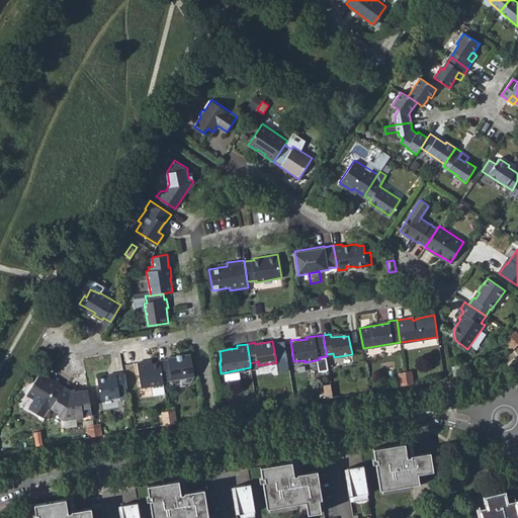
[(167,359),(160,360),(160,362),(163,381),(179,379),(185,382),(190,381),(195,375),(191,353),(167,357),(167,359)]
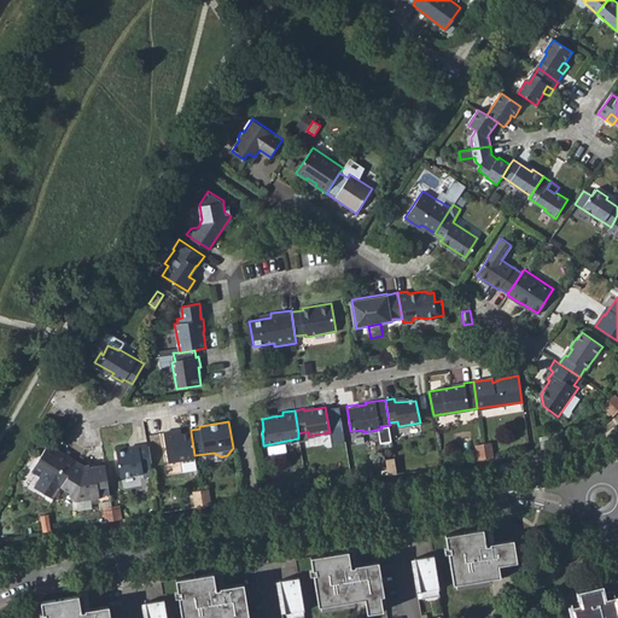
[(169,462),(196,459),(194,455),(191,432),(174,436),(174,432),(164,433),(169,462)]
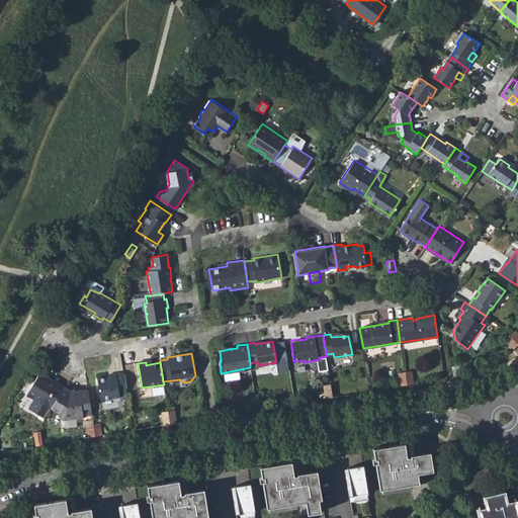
[(405,371),(407,383),(415,382),(412,369),(405,370),(405,371)]
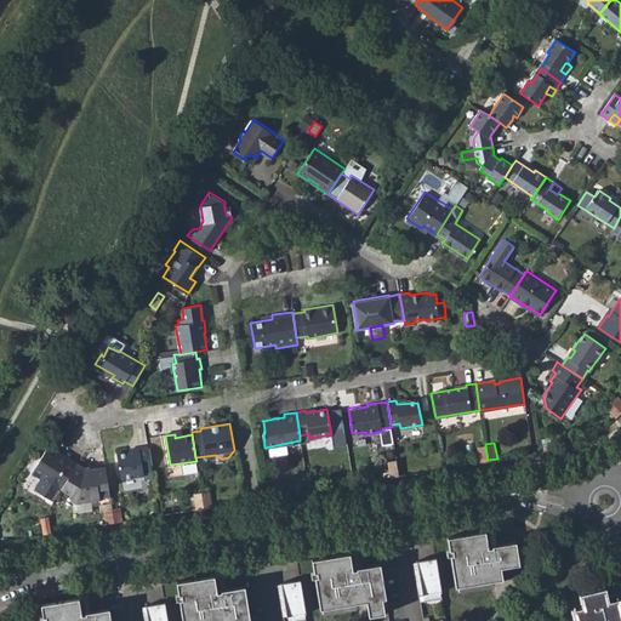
[(485,445),(478,446),(480,461),(488,460),(485,445)]
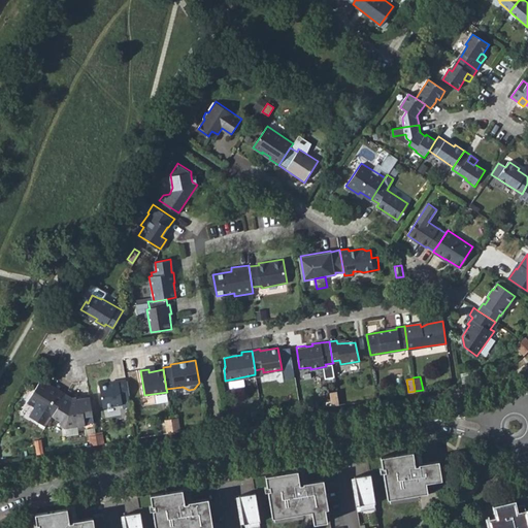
[(121,401),(129,399),(126,380),(118,381),(118,384),(99,387),(103,409),(122,406),(121,401)]
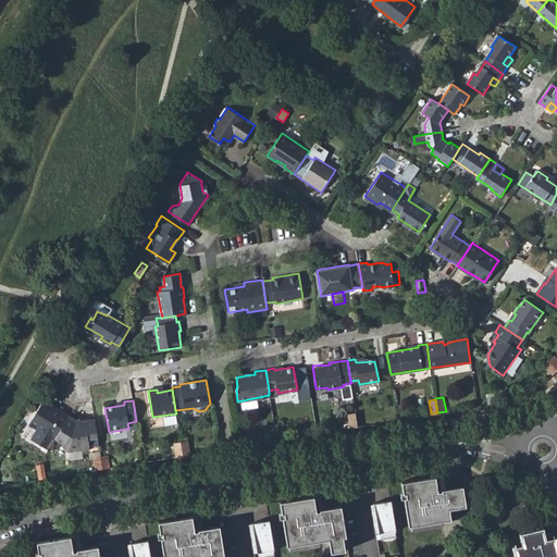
[(41,446),(48,450),(51,445),(69,417),(45,401),(28,428),(37,432),(32,441),(41,446)]
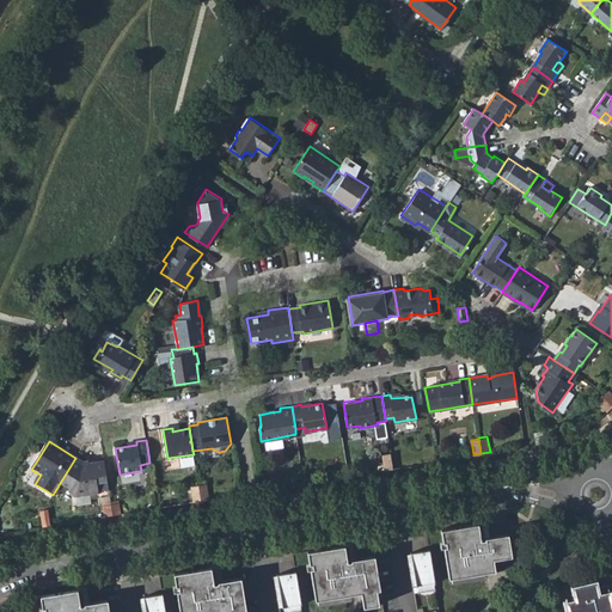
[(391,453),(384,454),(386,469),(393,467),(391,453)]
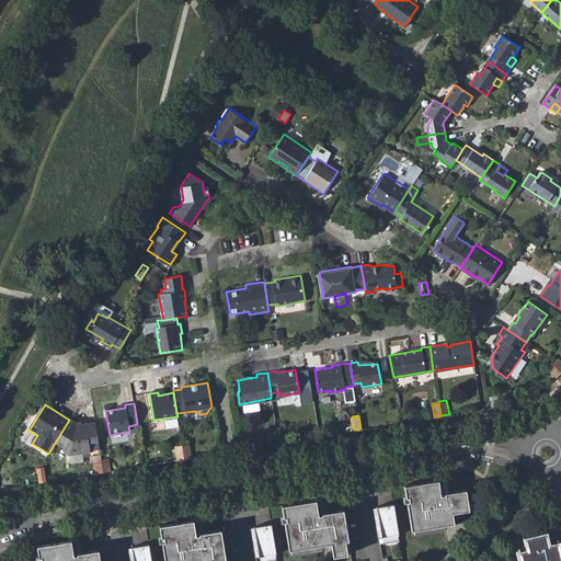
[(76,423),(69,420),(52,448),(61,454),(63,450),(70,455),(91,451),(90,449),(90,443),(99,441),(95,424),(81,425),(76,426),(76,423)]
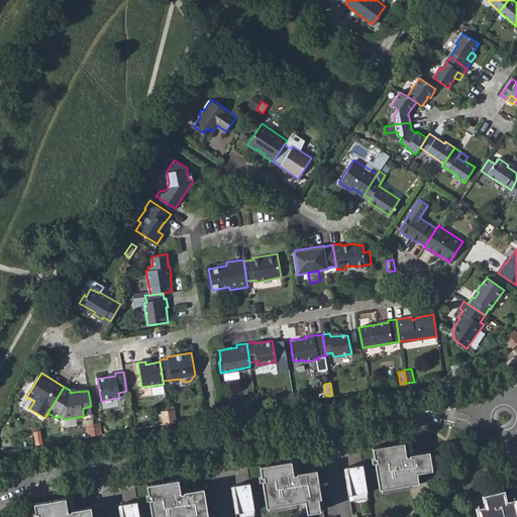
[(168,410),(170,422),(177,421),(175,409),(168,410)]
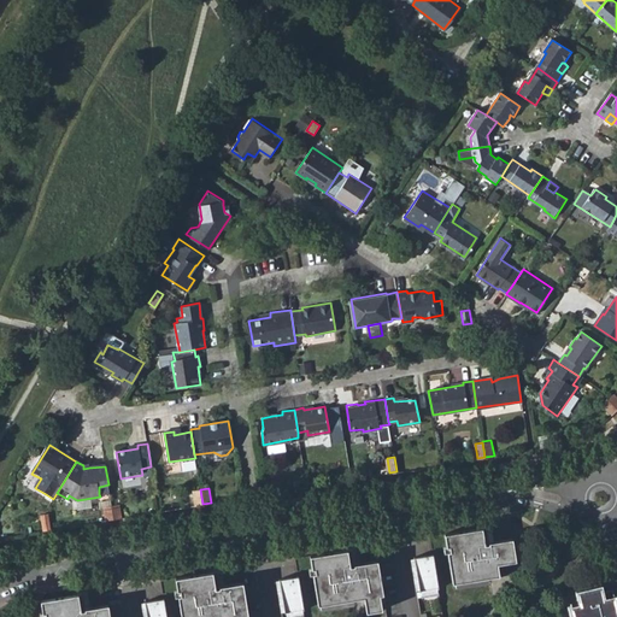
[(193,491),(195,505),(203,504),(200,489),(193,491)]
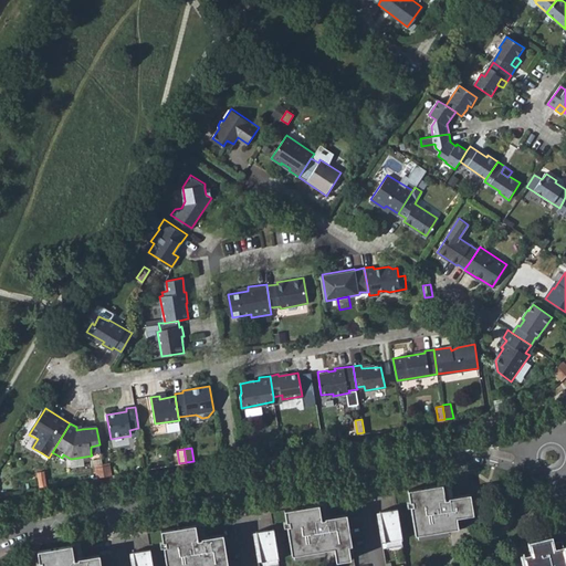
[(103,465),(95,467),(96,477),(105,475),(103,465)]
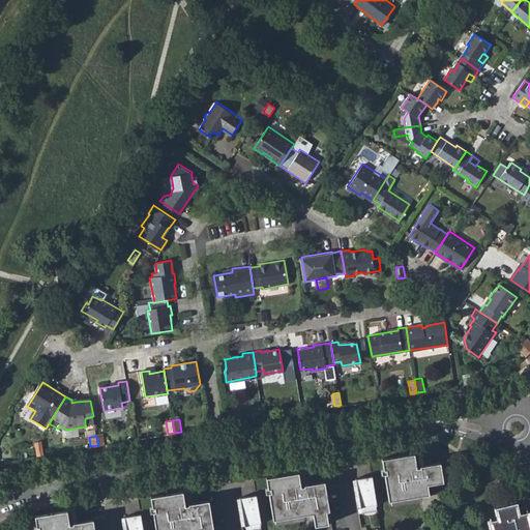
[(35,442),(36,455),(43,454),(41,441),(35,442)]
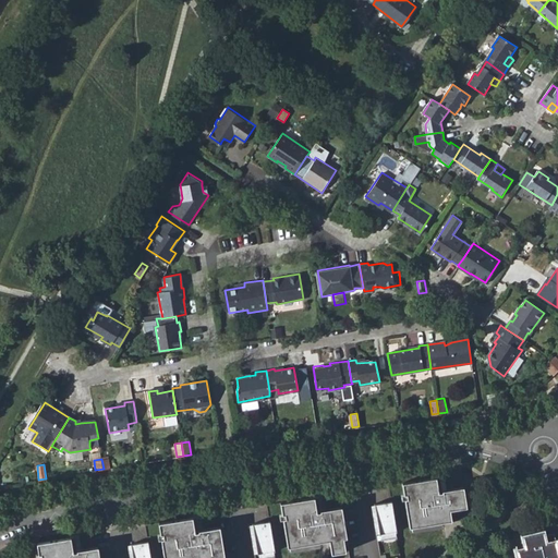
[(443,488),(440,474),(402,481),(410,525),(412,524),(441,520),(451,518),(449,507),(466,505),(463,484),(443,488)]
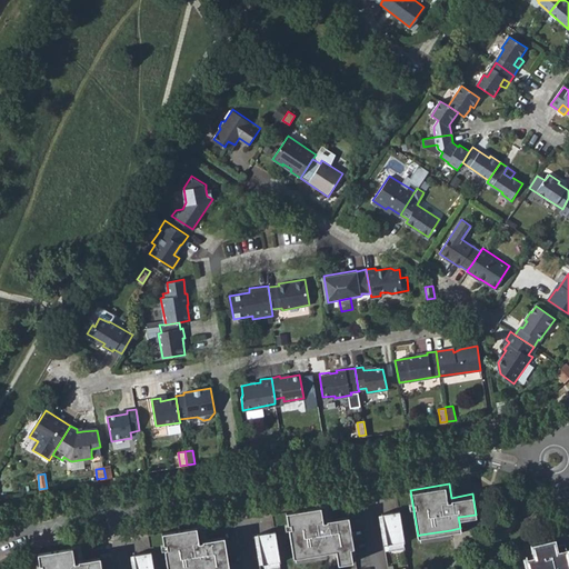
[(327,517),(325,505),(286,510),(293,557),(296,557),(326,551),(336,550),(338,565),(353,562),(350,548),(353,547),(348,515),(327,517)]
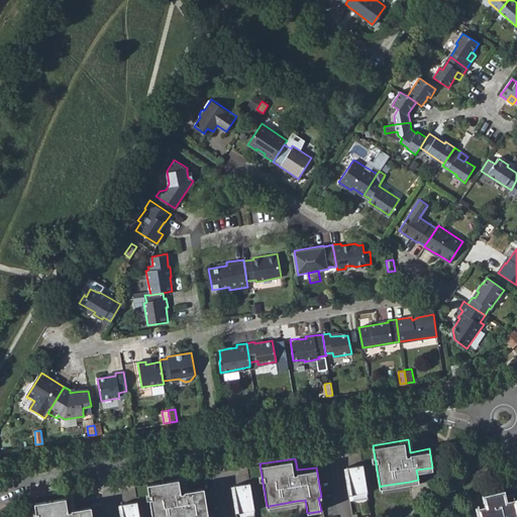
[(351,494),(368,491),(363,462),(346,466),(351,494)]
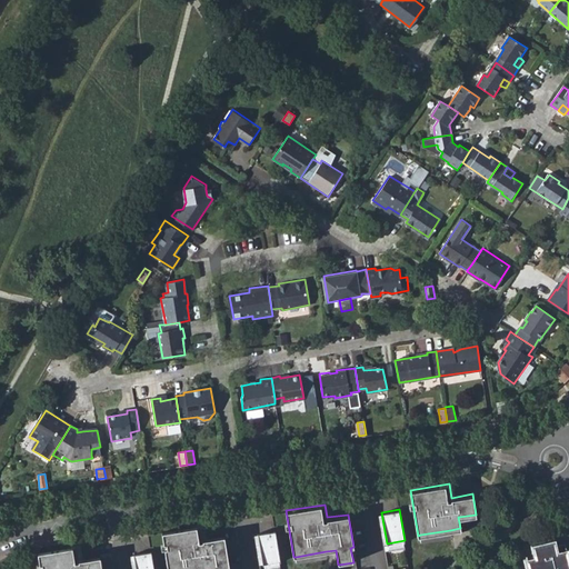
[(202,538),(201,525),(161,531),(167,568),(226,568),(229,568),(223,535),(202,538)]
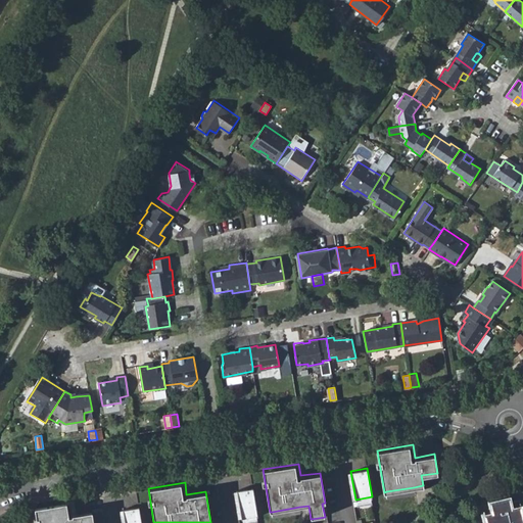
[(240,519),(257,517),(252,487),(236,490),(240,519)]
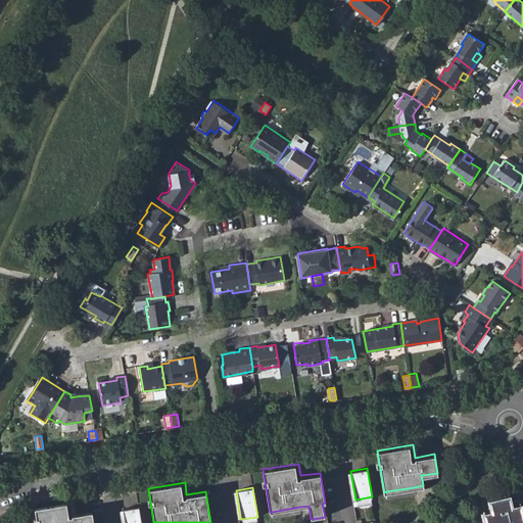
[(386,491),(387,497),(415,492),(414,487),(386,491)]
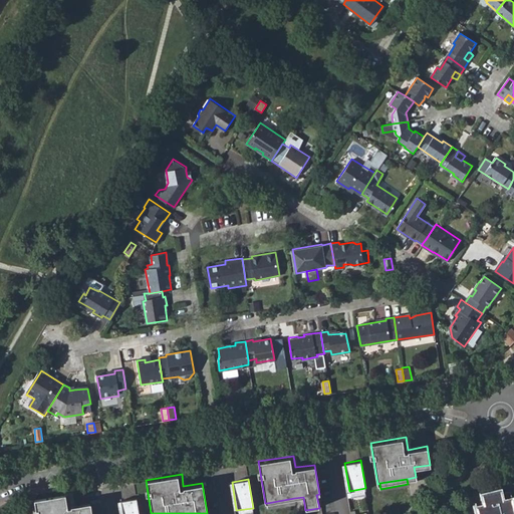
[(466,513),(508,513),(503,494),(494,496),(493,490),(474,495),(477,509),(466,512),(466,513)]
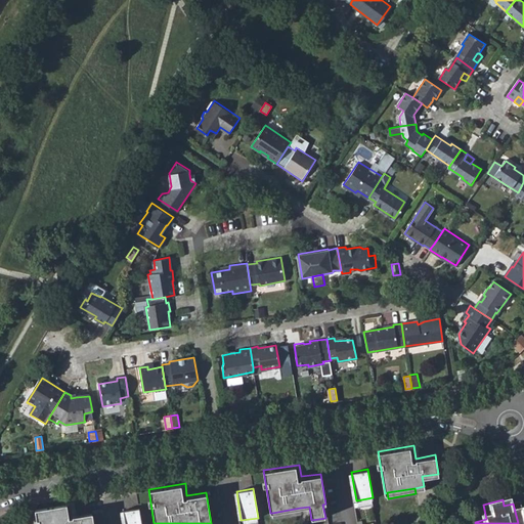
[(73,515),(71,501),(35,508),(37,523),(93,523),(91,512),(73,515)]
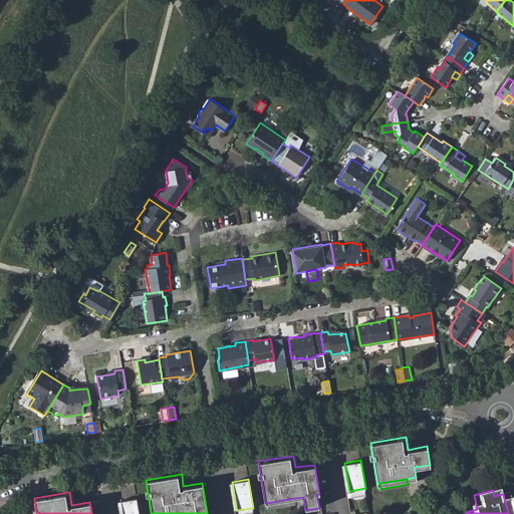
[(121,513),(138,513),(136,498),(119,500),(121,513)]
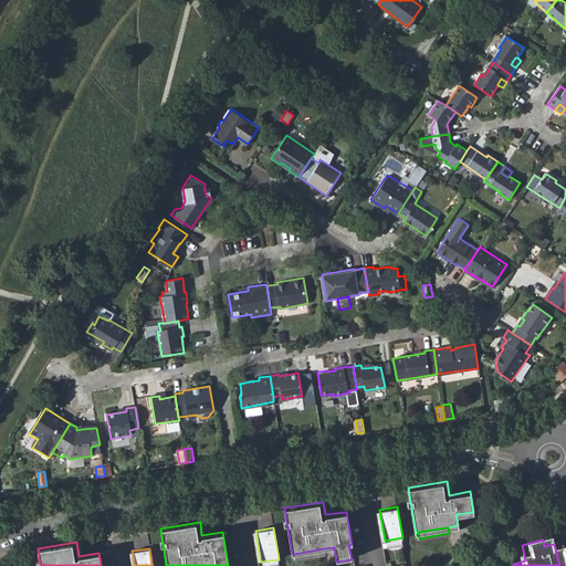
[(294,554),(295,561),(325,555),(324,548),(294,554)]
